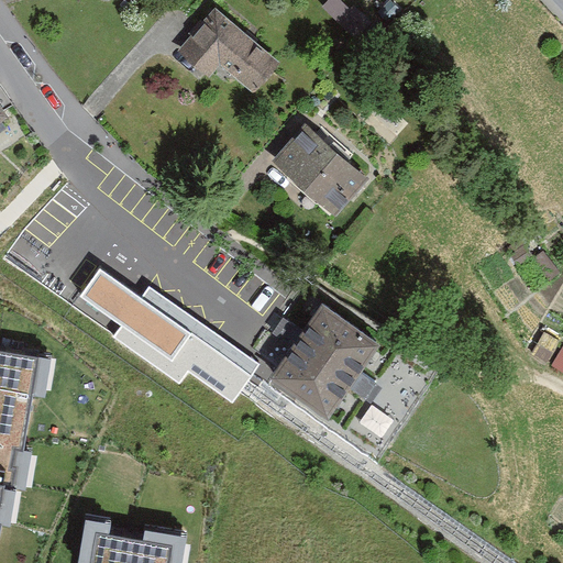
[(349,24),(329,3),(315,19),(333,39),(349,24)]
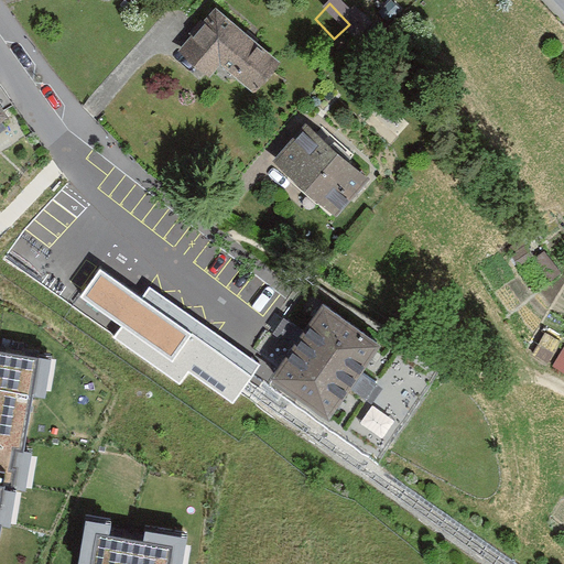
[(274,66),(213,15),(179,58),(204,82),(220,61),(238,75),(231,82),(250,97),(274,66)]
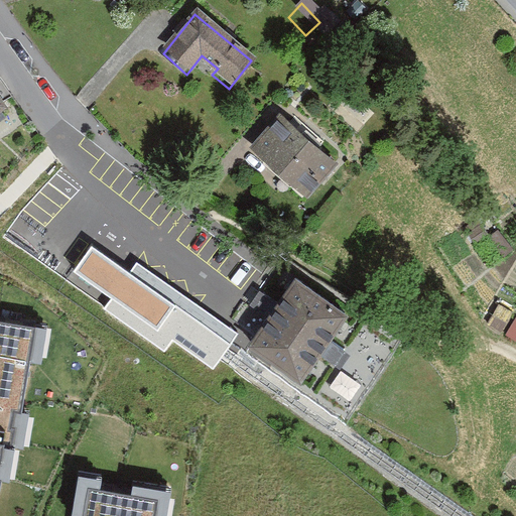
[(247,155),(304,202),(329,169),(310,155),(313,152),(293,137),(290,142),(271,125),(247,155)]
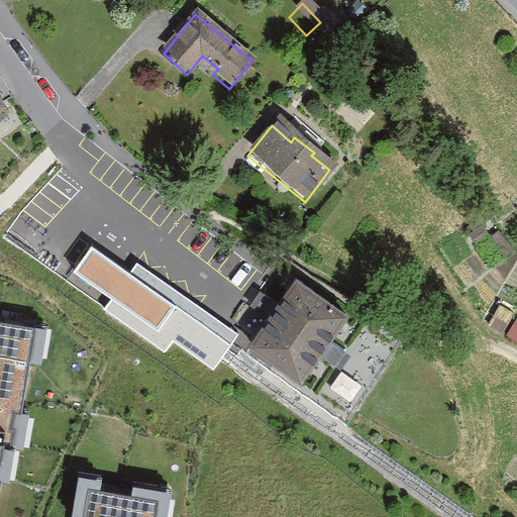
[(215,318),(137,265),(130,275),(92,247),(74,273),(113,299),(104,309),(165,353),(173,342),(213,372),(225,353),(238,334),(229,328),(222,323),(215,318)]
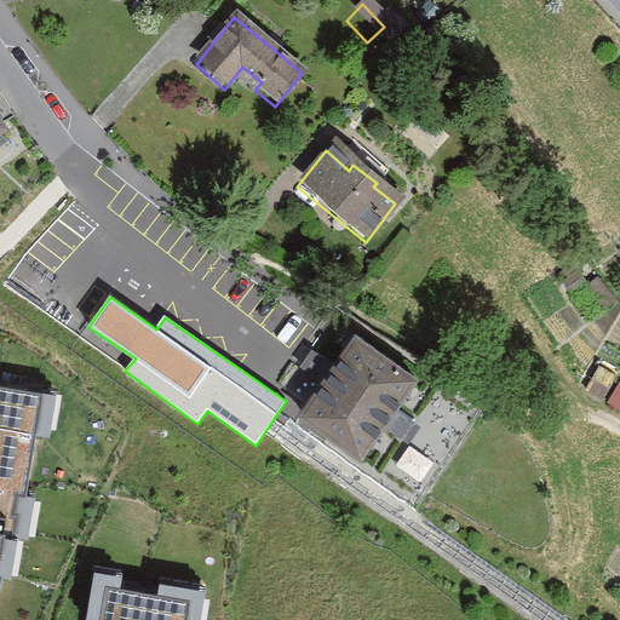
[(415,382),(350,338),(300,413),(362,457),(383,426),(403,441),(382,474),(419,499),(468,428),(430,402),(417,422),(396,408),(415,382)]
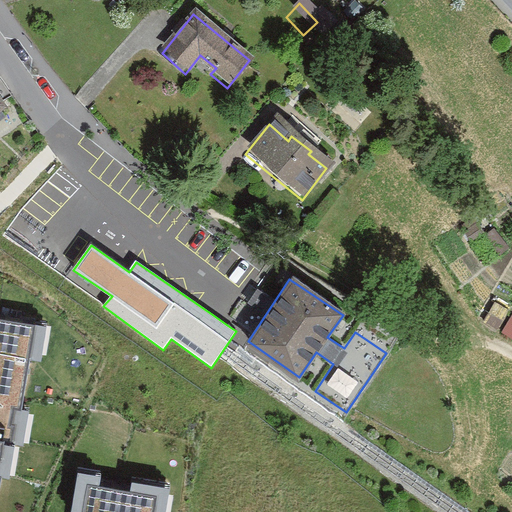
[(6,314),(0,312),(0,427),(6,429),(22,432),(30,395),(33,386),(46,323),(6,314)]
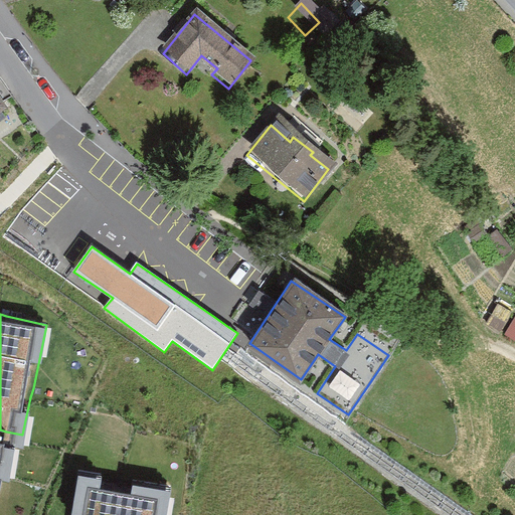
[(167,514),(171,493),(124,486),(87,480),(79,514),(167,514)]
